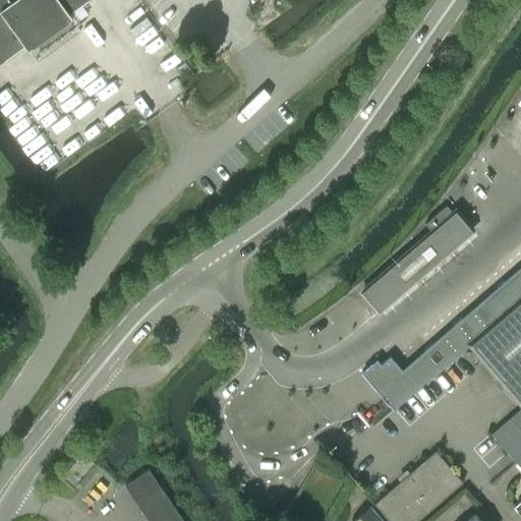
[(0,0),(0,61),(85,0),(0,0)]
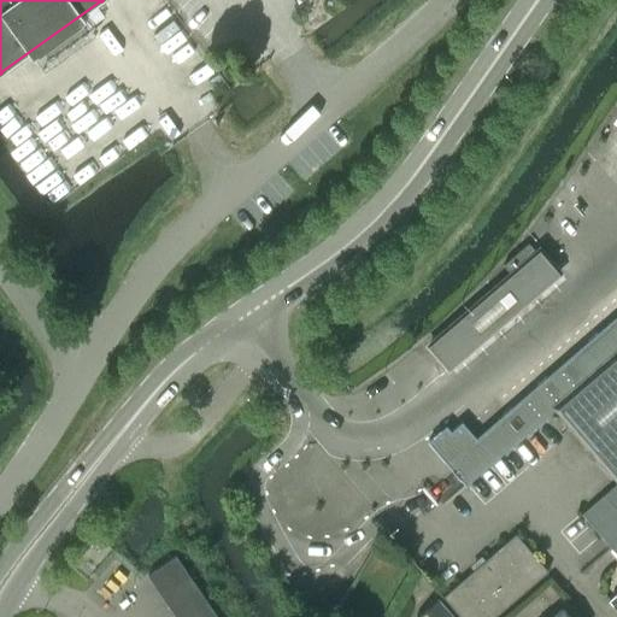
[(429,344),(450,366),(560,271),(540,248),(538,251),(529,242),(504,264),(512,274),(429,344)]
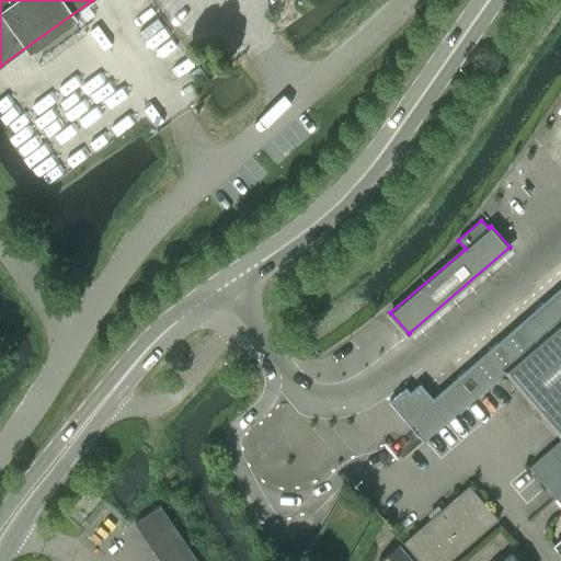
[(389,401),(392,404),(424,441),(560,321),(560,285),(432,397),(420,382),(410,391),(405,387),(389,401)]
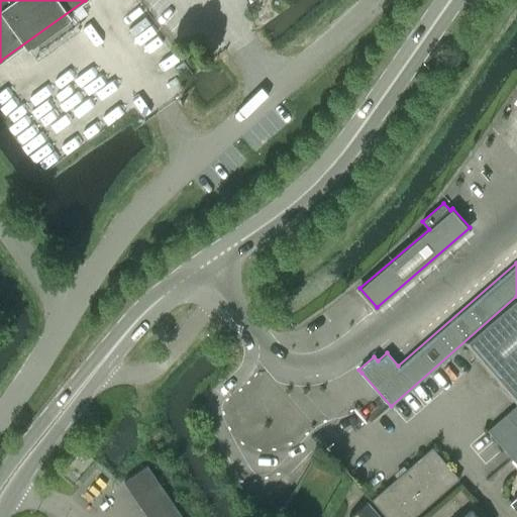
[(516,296),(468,340),(516,397),(516,404),(488,429),(516,463),(516,296)]
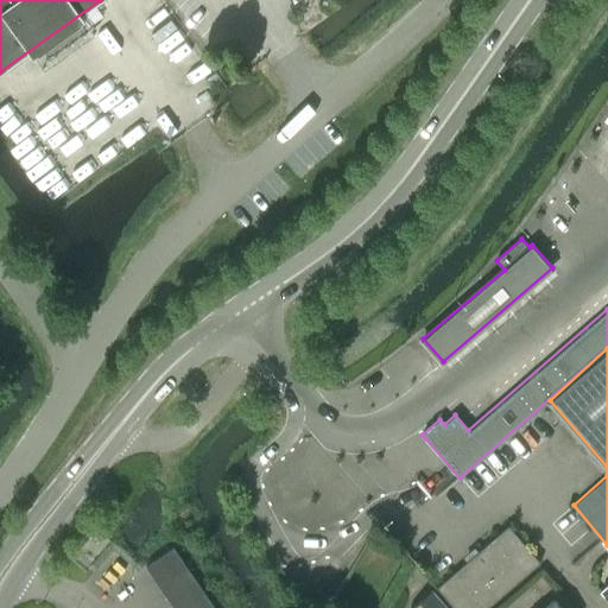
[(438,589),(454,607),(486,607),(538,563),(508,529),(438,589)]
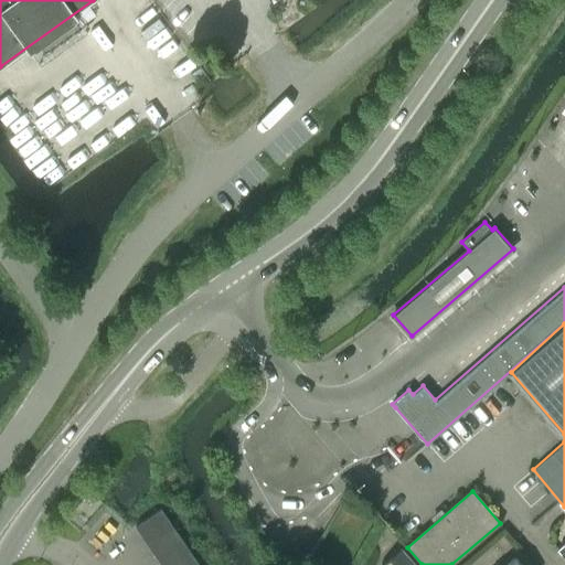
[(161,564),(199,564),(160,508),(135,525),(161,564)]
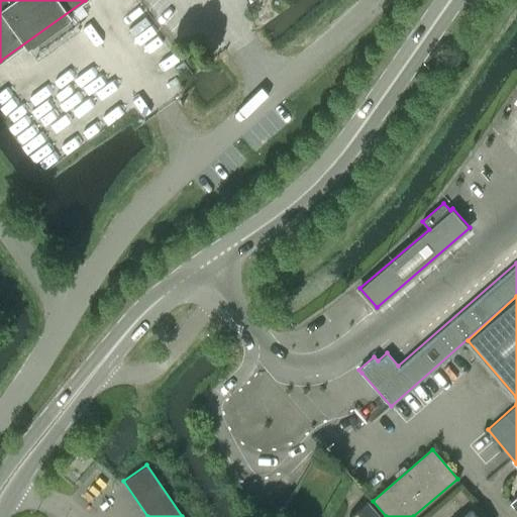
[(350,516),(379,516),(368,503),(350,516)]
